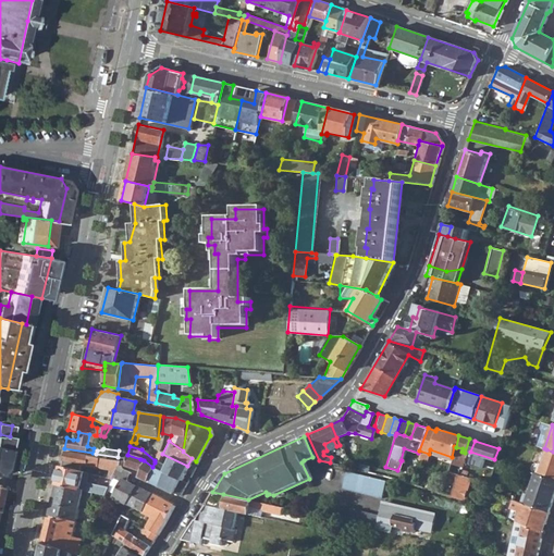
[(553,480),(553,452),(546,449),(540,466),(538,466),(537,461),(533,460),(530,462),(529,467),(530,470),(529,472),(533,473),(553,480)]
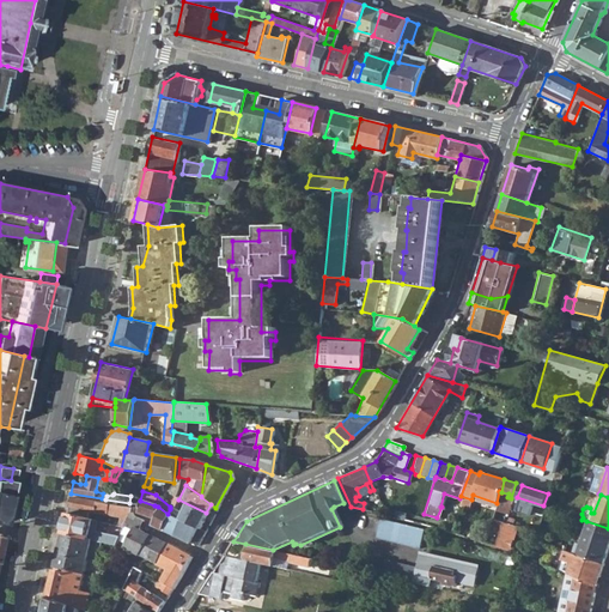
[(69,497),(67,507),(78,510),(122,519),(125,507),(69,497)]
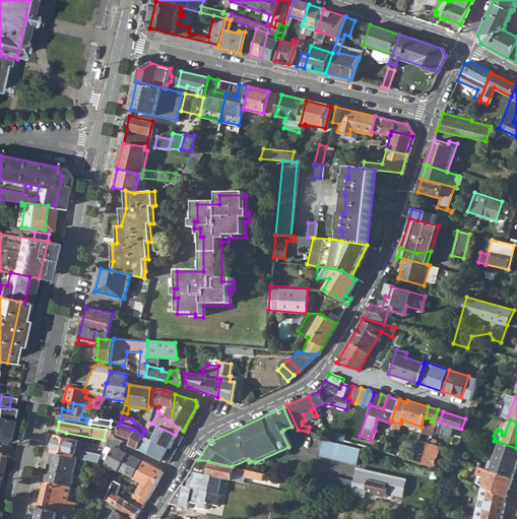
[(169,448),(175,435),(151,424),(147,433),(144,432),(142,436),(151,440),(169,448)]
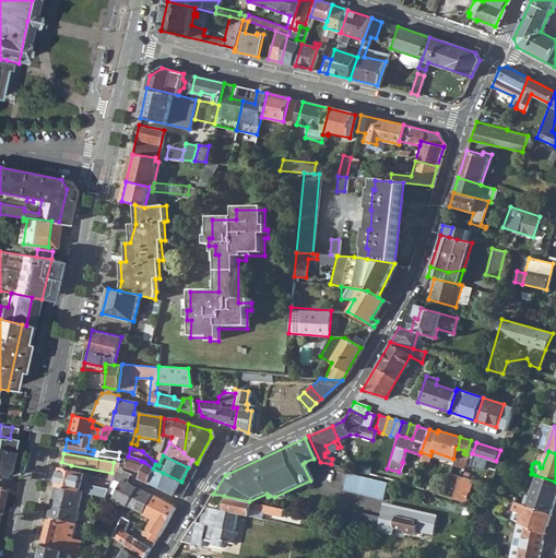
[(140,472),(144,462),(141,461),(128,456),(125,466),(140,472)]
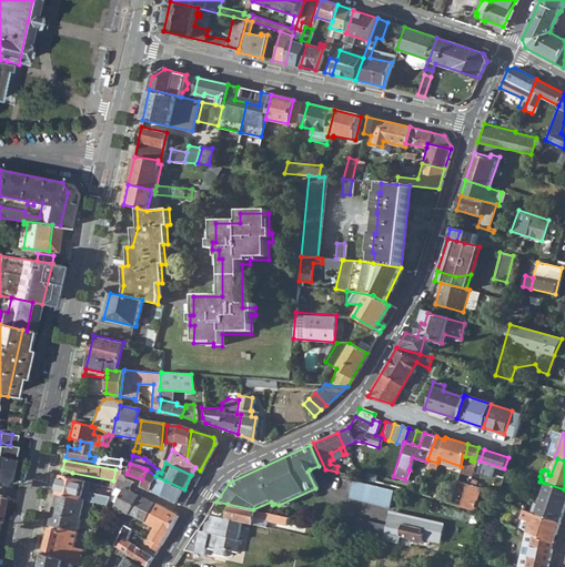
[(140,487),(150,492),(155,476),(147,469),(142,479),(140,487)]
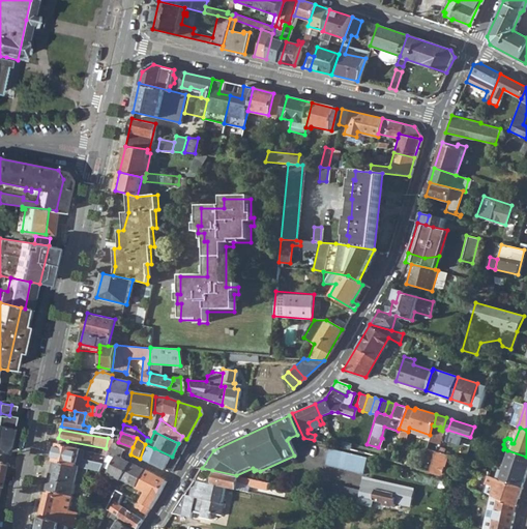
[(348,448),(349,442),(341,440),(339,446),(348,448)]
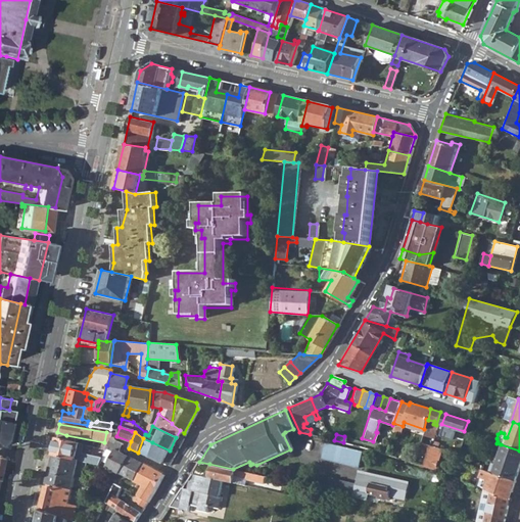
[(110,437),(106,446),(113,451),(105,466),(127,477),(135,461),(116,452),(120,443),(113,440),(112,439),(110,437)]
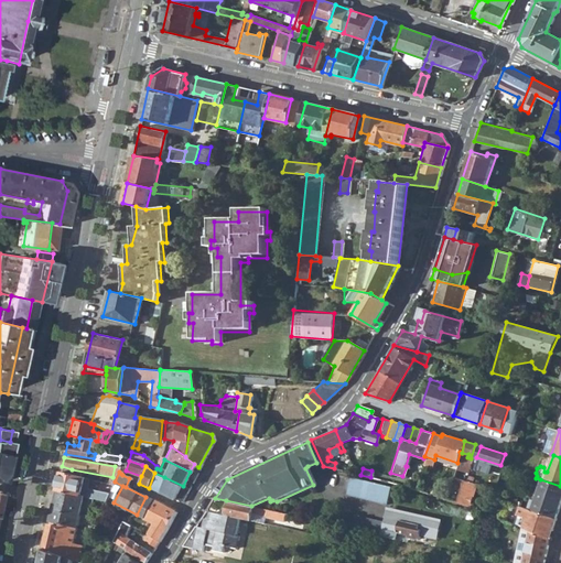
[(56,490),(83,497),(106,502),(108,496),(81,489),(83,478),(61,473),(56,490)]
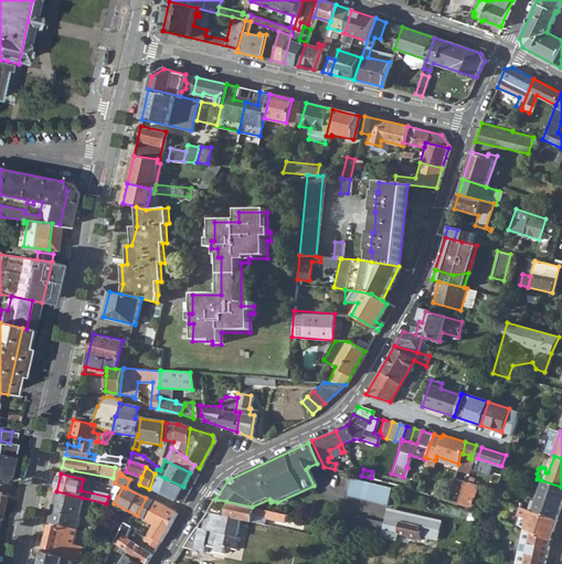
[(159,492),(165,478),(155,474),(149,489),(159,492)]
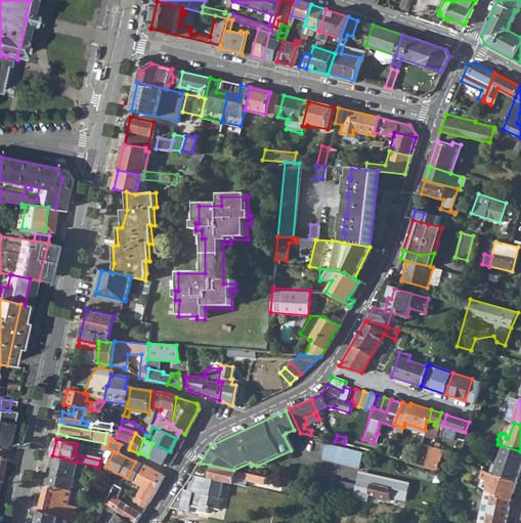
[(174,453),(170,451),(153,443),(147,456),(167,466),(174,453)]
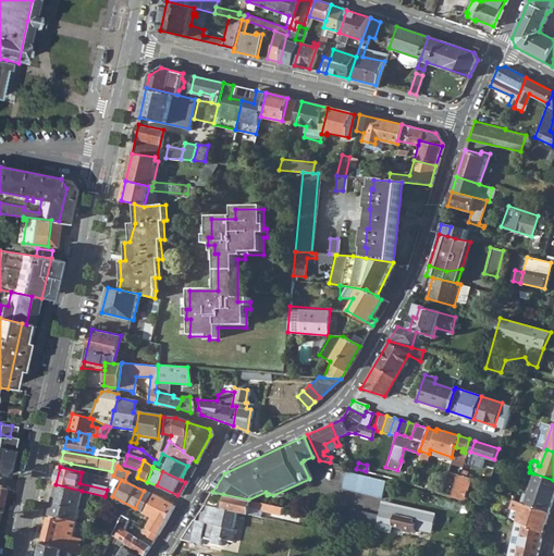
[(382,481),(344,471),(340,490),(379,498),(382,481)]
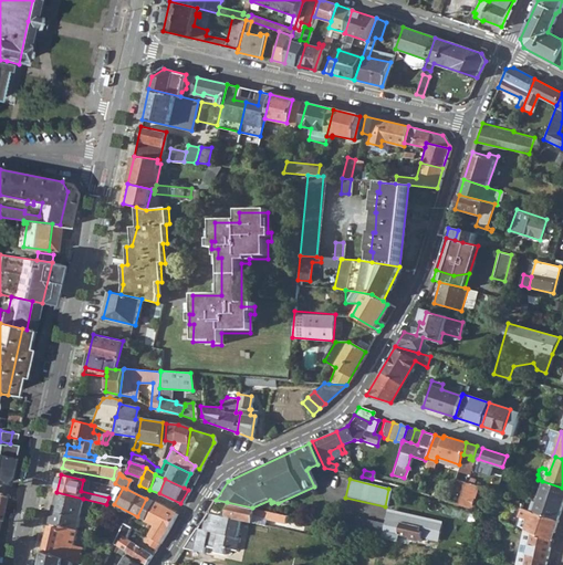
[(460,492),(464,481),(456,479),(452,490),(460,492)]
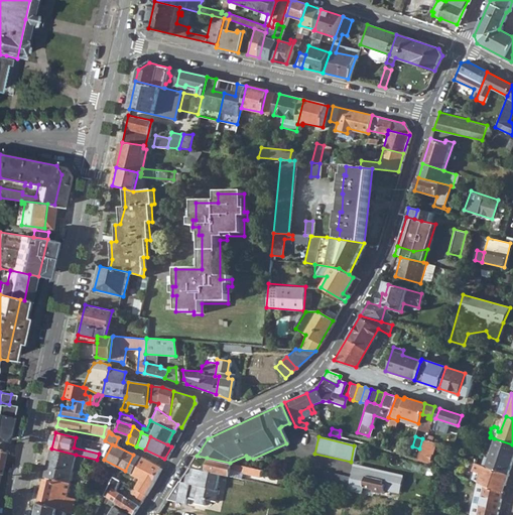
[(433,442),(422,438),(419,448),(415,460),(427,463),(433,442)]
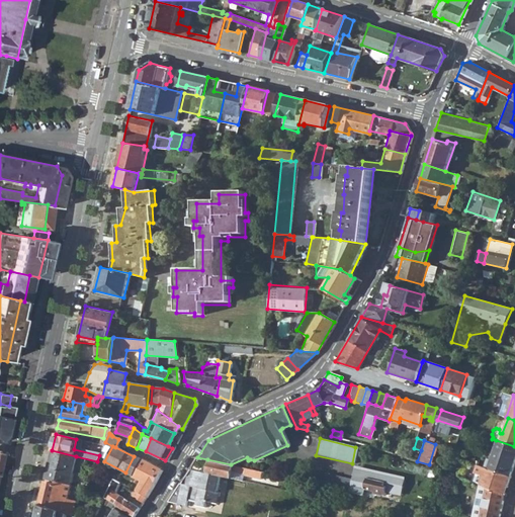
[(508,475),(514,454),(514,446),(496,440),(487,467),(508,475)]
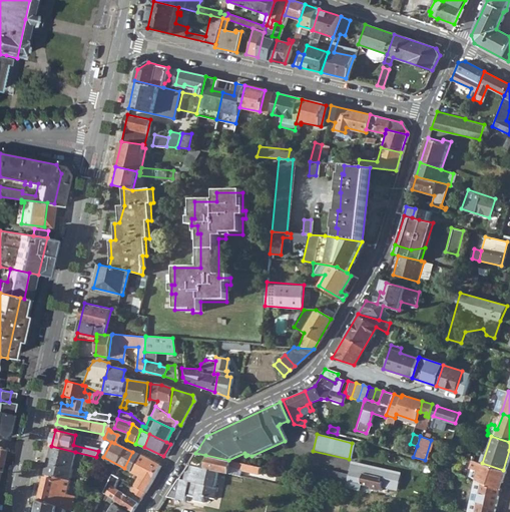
[(46,464),(71,469),(75,452),(51,446),(46,464)]
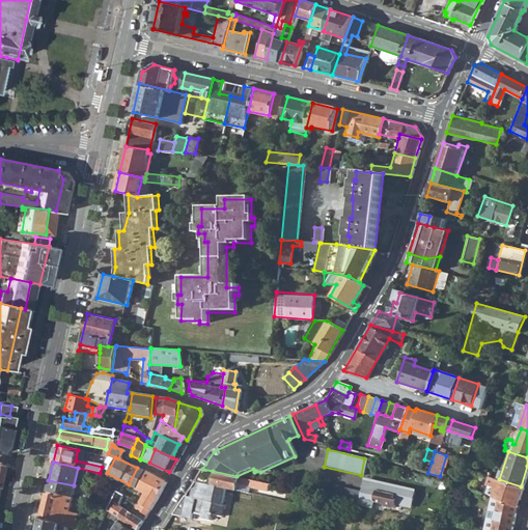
[(145,471),(137,468),(129,484),(137,489),(145,471)]
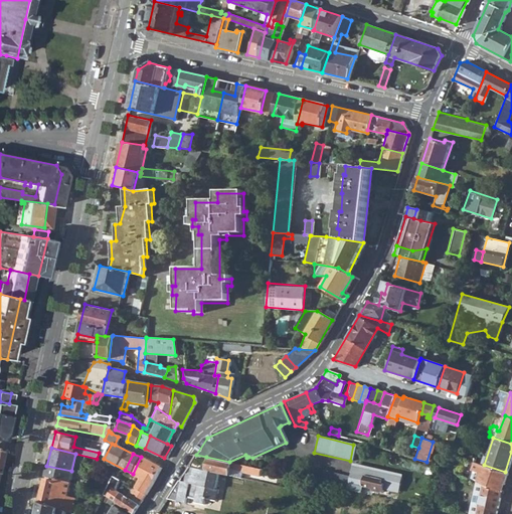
[(160,467),(141,457),(133,474),(141,478),(134,489),(138,491),(143,494),(150,484),(160,467)]
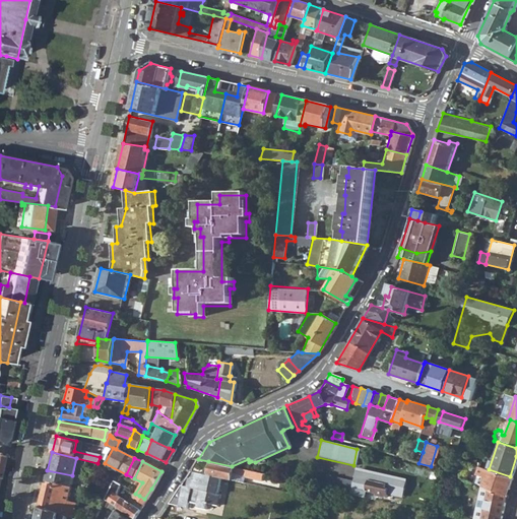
[(208,461),(205,473),(219,476),(229,478),(231,472),(255,477),(256,472),(232,466),(208,461)]
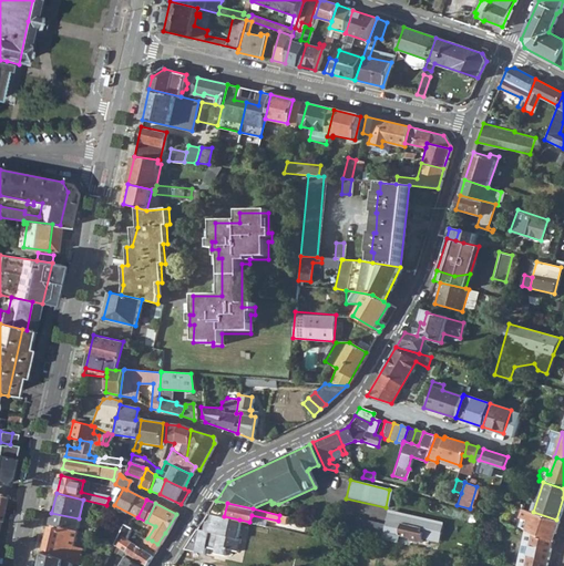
[(550,541),(556,520),(533,512),(521,507),(514,526),(523,531),(550,541)]
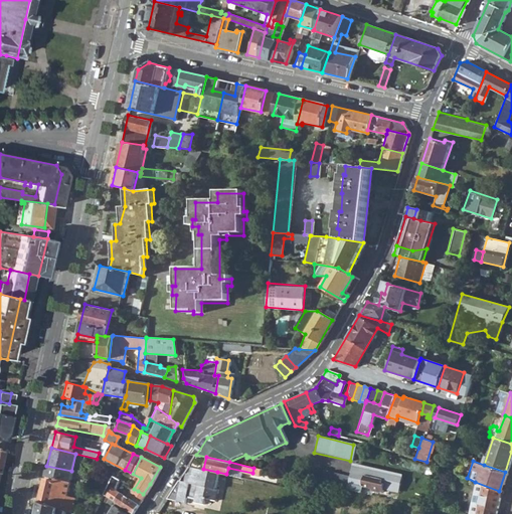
[(356,473),(365,475),(366,467),(357,465),(356,473)]
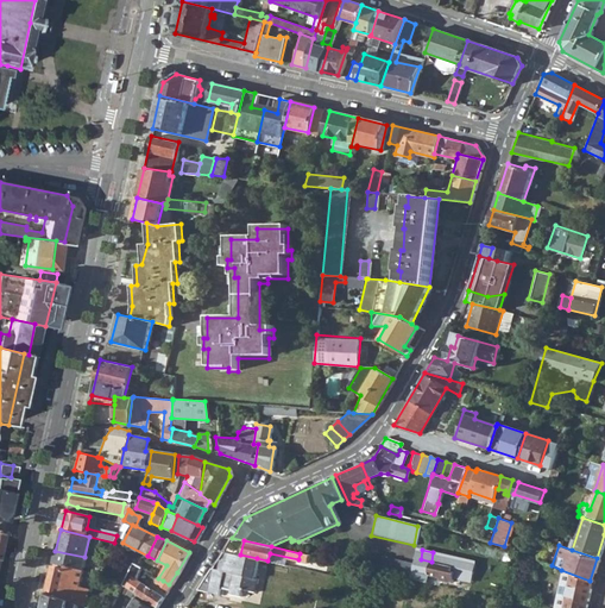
[(52,564),(81,570),(84,557),(55,551),(52,564)]
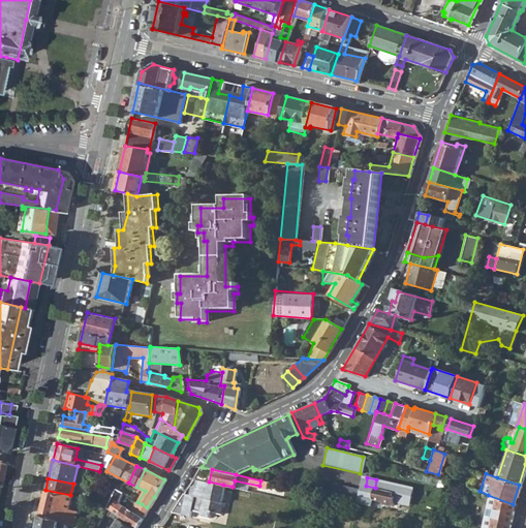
[(182,492),(169,510),(187,519),(189,513),(197,514),(196,518),(207,520),(209,509),(219,511),(222,501),(219,500),(223,485),(209,482),(195,478),(194,487),(195,487),(195,493),(192,494),(182,492)]
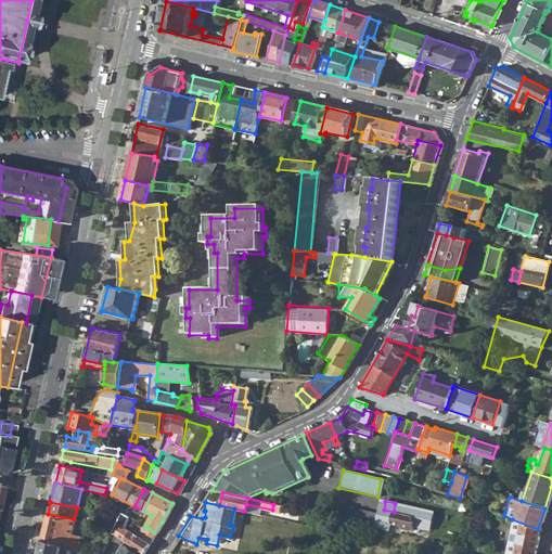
[(414,524),(415,516),(394,512),(384,510),(375,507),(372,518),(408,526),(408,523),(414,524)]
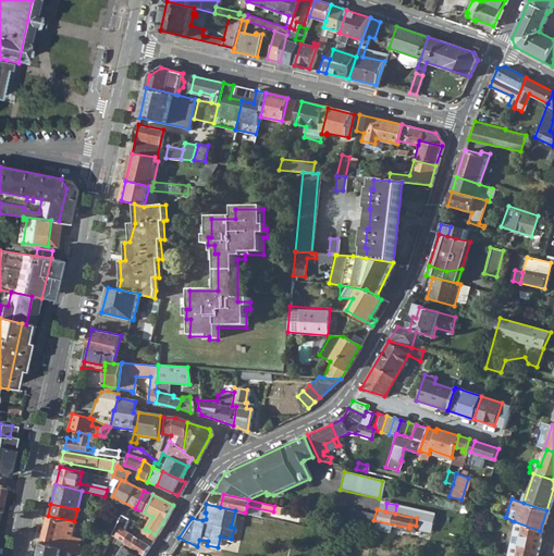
[(121,528),(126,518),(121,515),(110,534),(113,535),(143,554),(148,545),(121,528)]
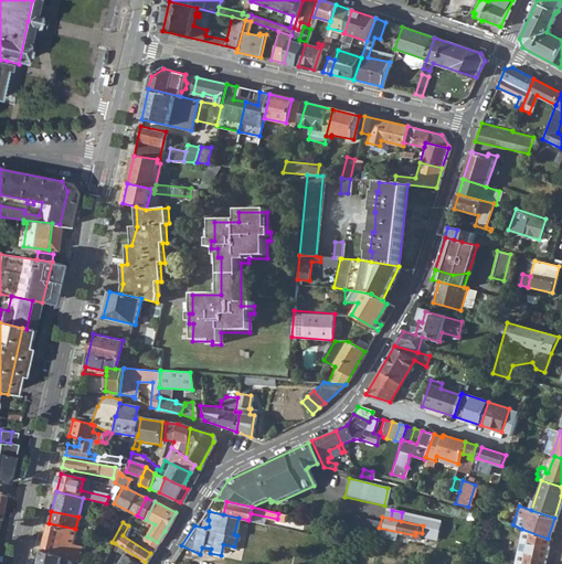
[(70,560),(76,562),(81,545),(72,543),(75,529),(49,523),(42,551),(70,560)]
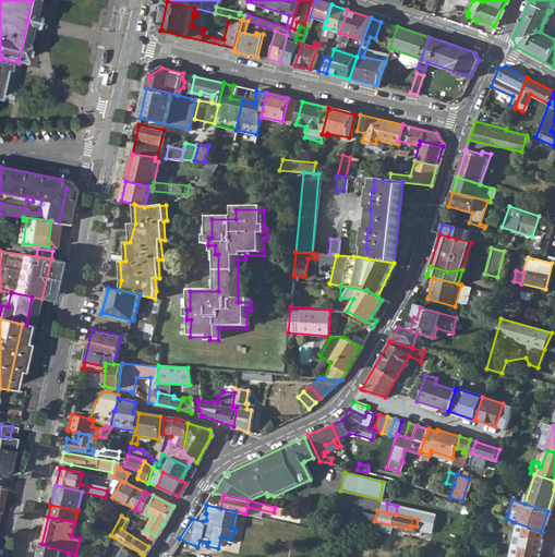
[(535,556),(541,532),(515,522),(505,556),(535,556)]
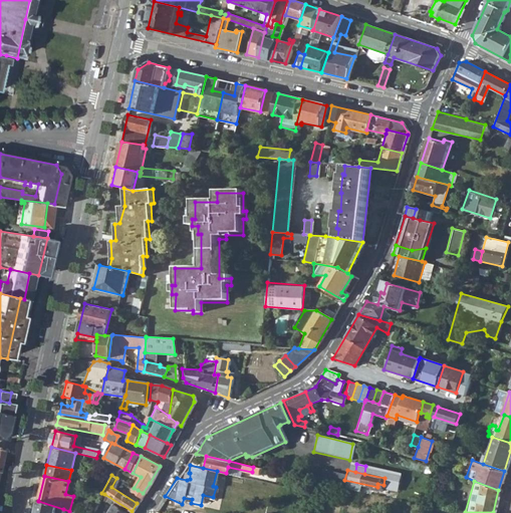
[(97,507),(104,494),(101,493),(94,506),(97,507)]
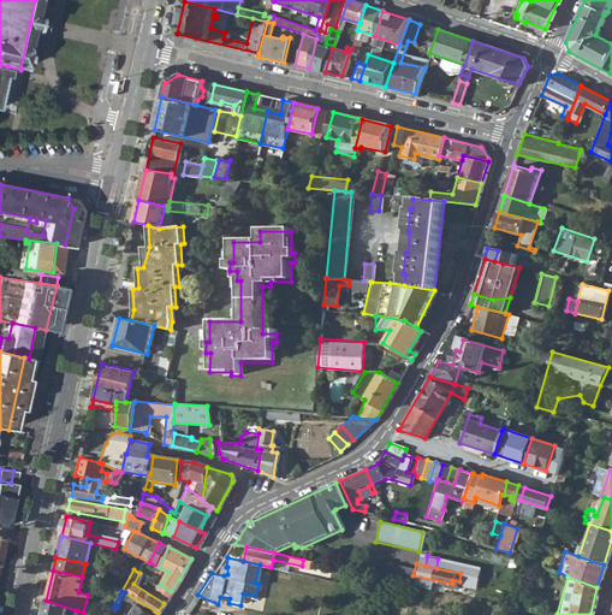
[(46,601),(42,614),(72,614),(76,610),(46,601)]
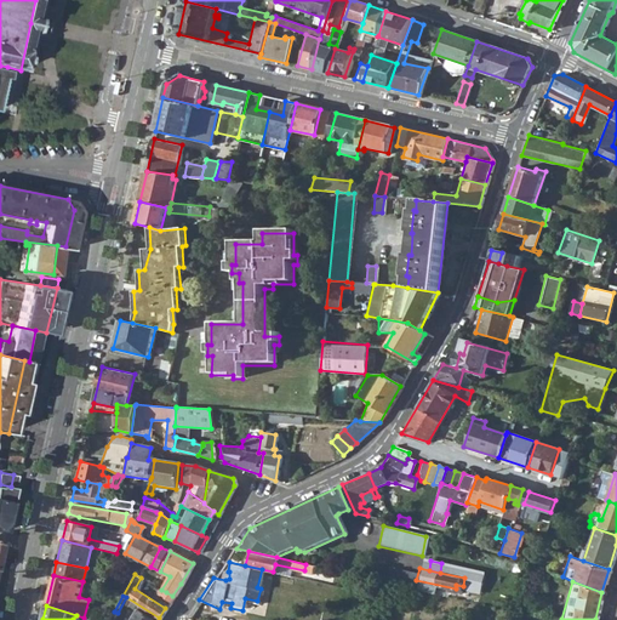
[(153,619),(136,609),(127,619),(153,619)]
